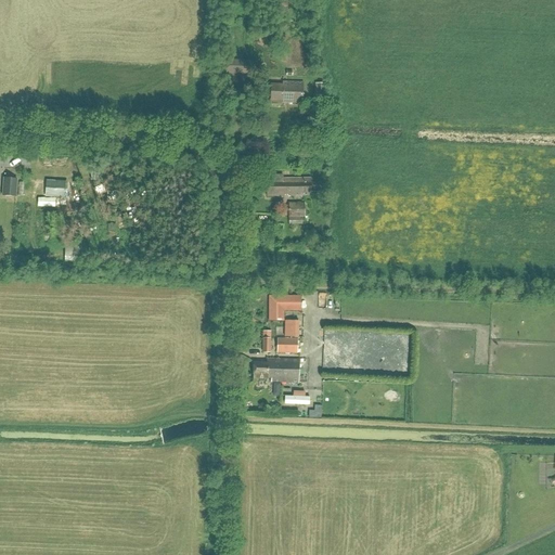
[(258,62),(243,62),(243,74),(257,74),(258,62)]
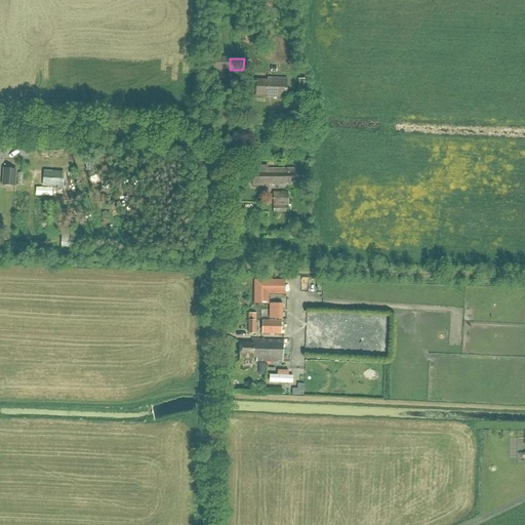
[(285,98),(286,79),(268,78),(267,81),(256,80),(255,99),(266,99),(267,97),(285,98)]
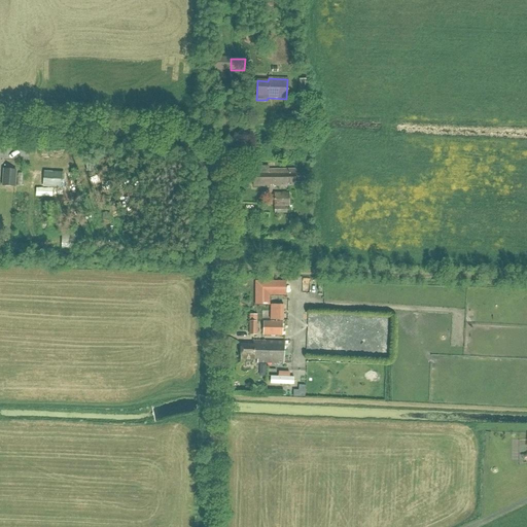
[(308,92),(309,80),(301,79),(300,92),(308,92)]
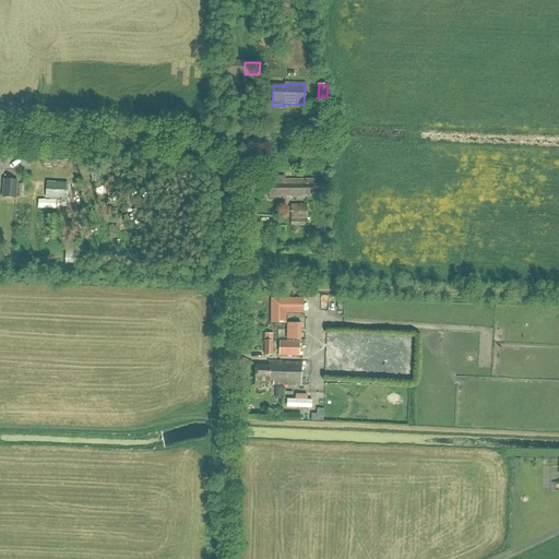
[(320,186),(313,187),(313,180),(284,180),(284,177),(269,177),(269,198),(313,198),(313,195),(320,195),(320,186)]
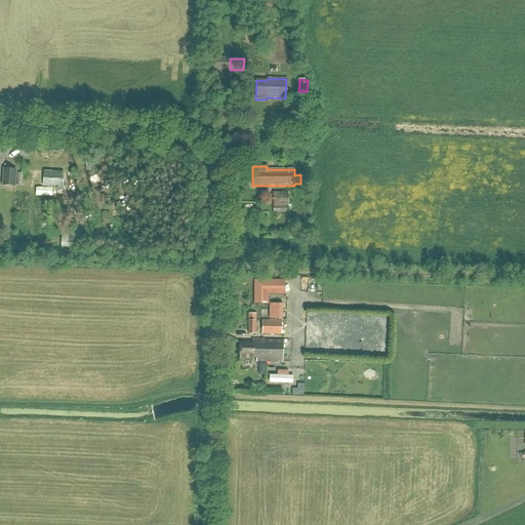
[(3,167),(2,184),(14,185),(15,168),(3,167)]
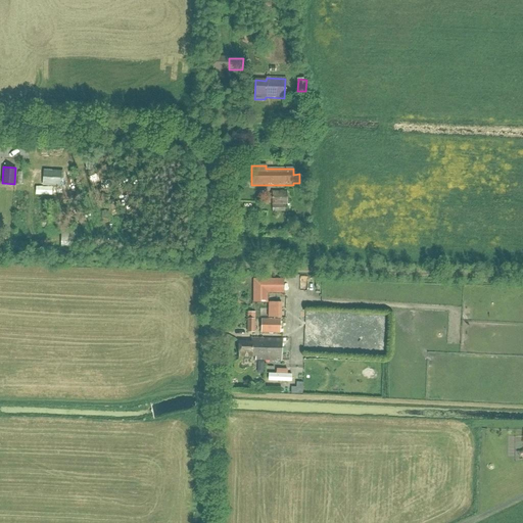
[(272,212),(287,212),(287,191),(272,191),(272,212)]
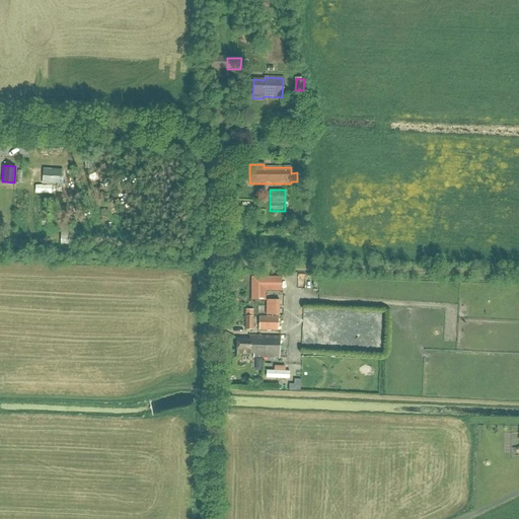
[(281,289),(281,278),(251,278),(251,301),(262,301),(263,288),(281,289)]
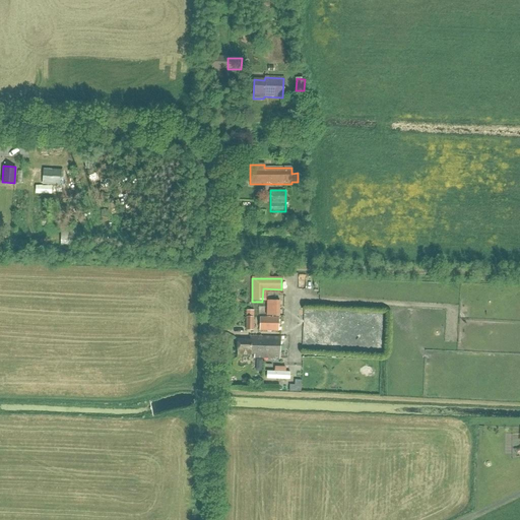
[(267,301),(266,317),(279,317),(280,302),(267,301)]
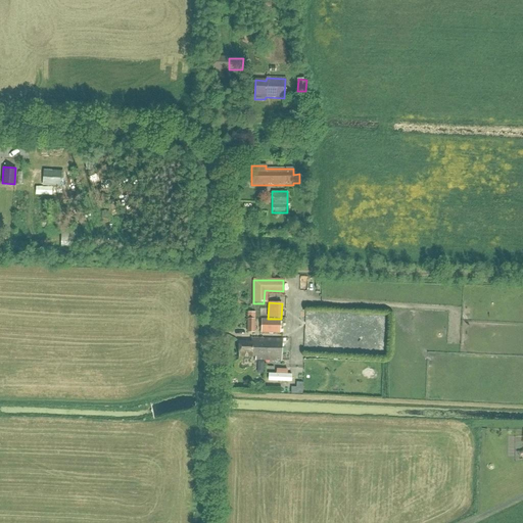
[(260,333),(280,334),(280,321),(260,320),(260,333)]
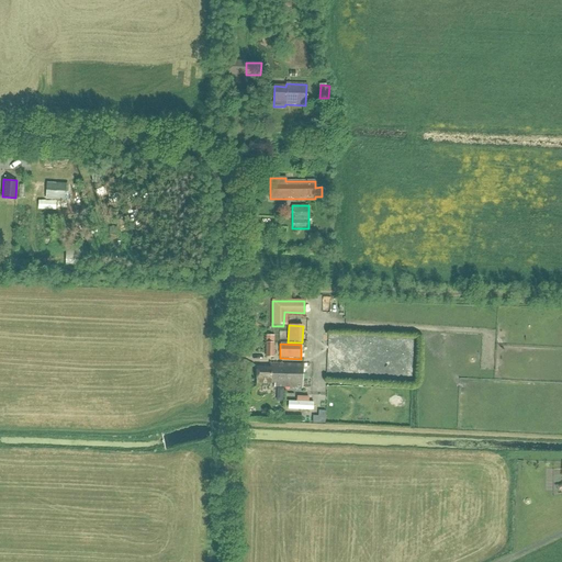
[(303,364),(270,364),(270,368),(257,368),(256,384),(274,384),(274,388),(302,389),(303,364)]
